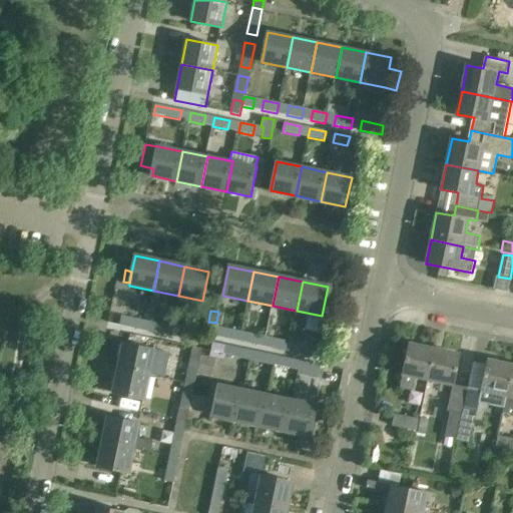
[(119,326),(145,331),(147,322),(121,317),(119,326)]
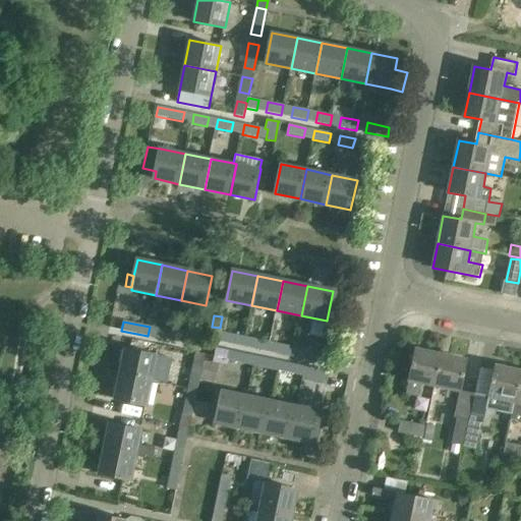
[(150,327),(148,336),(172,341),(174,332),(150,327)]
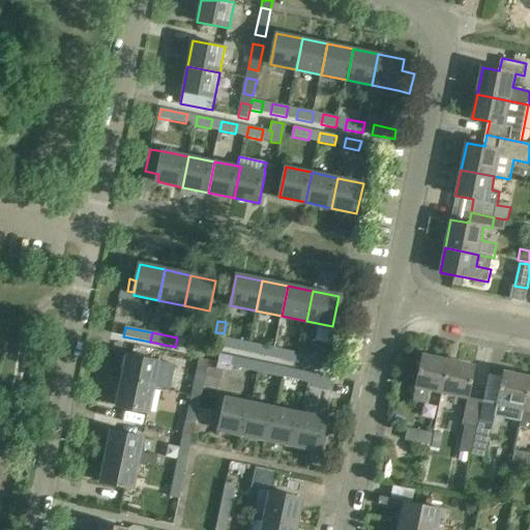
[(203,343),(177,337),(175,347),(200,352),(203,343)]
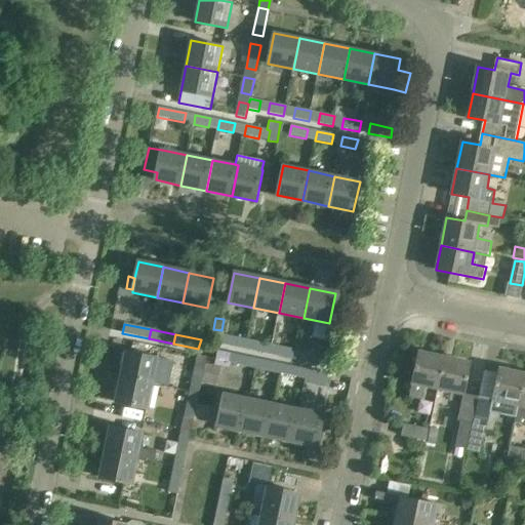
[(246,339),(225,335),(221,345),(245,349),(246,339)]
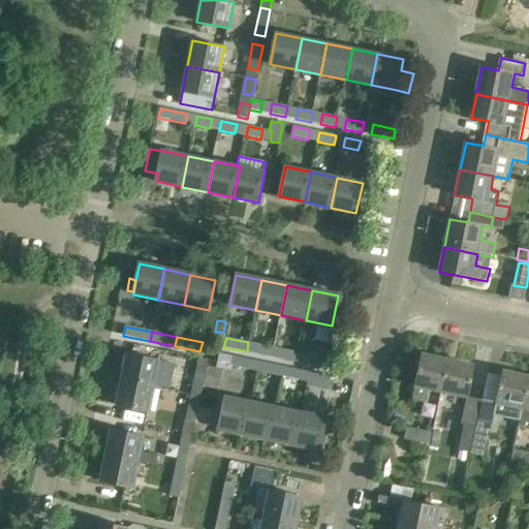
[(272,358),(274,347),(248,342),(247,351),(272,358)]
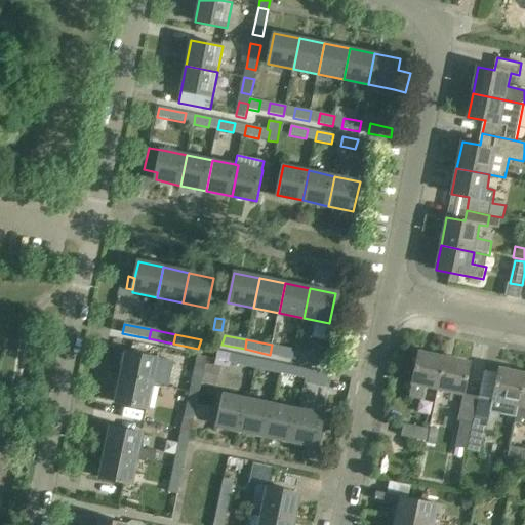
[(297,350),(272,345),(270,355),(295,360),(297,350)]
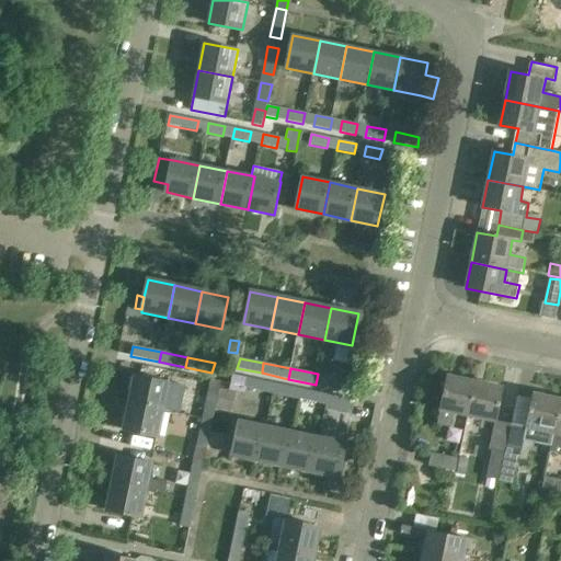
[(316,385),(341,390),(344,379),(318,374),(316,385)]
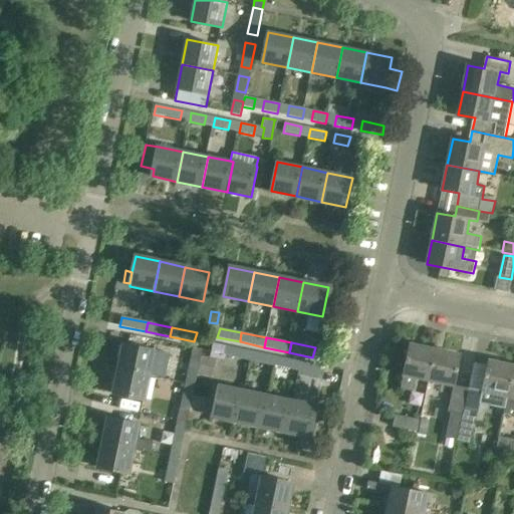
[(225,355),(242,359),(244,350),(213,343),(210,357),(217,358),(224,360),(225,355)]
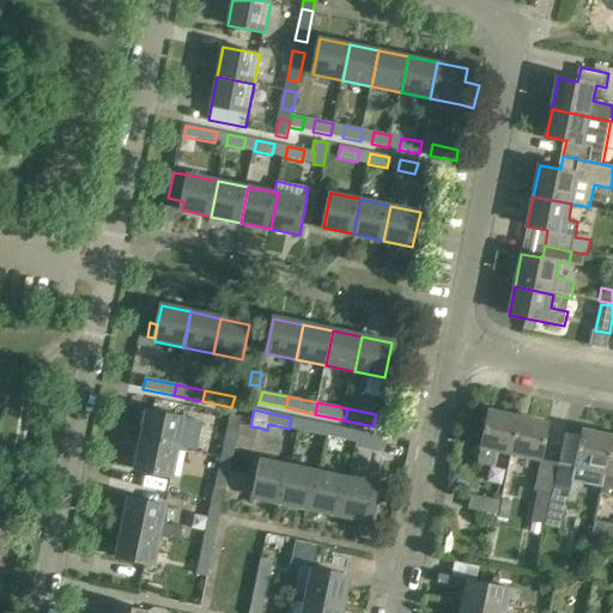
[(189,437),(181,435),(184,419),(149,411),(143,441),(178,448),(178,449),(187,451),(189,437)]
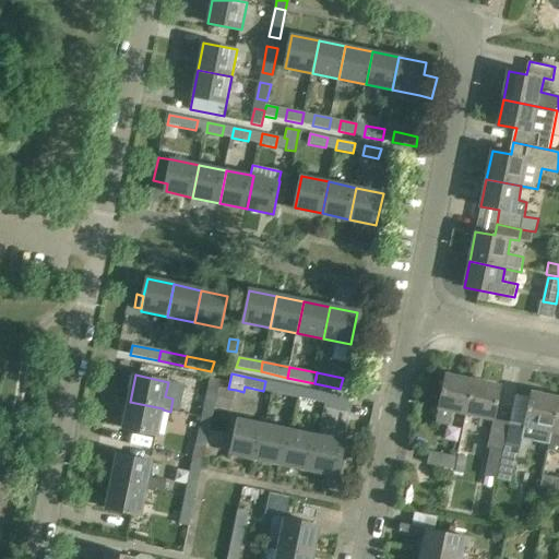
[(452,411),(465,414),(473,380),(445,375),(436,421),(450,425),(452,411)]
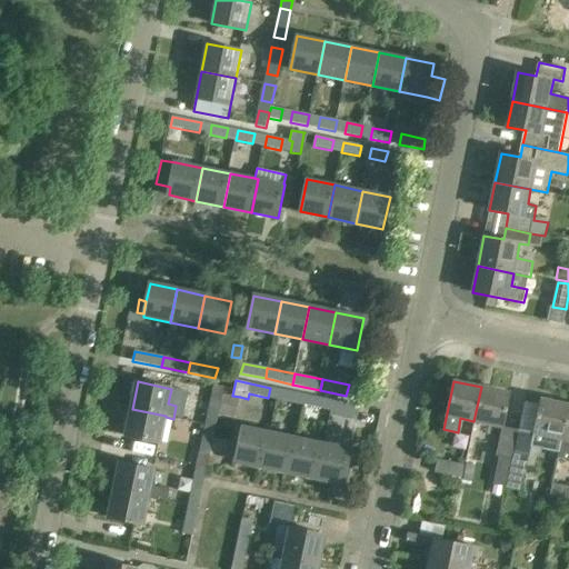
[(213,385),(205,425),(216,427),(218,416),(219,408),(221,398),(222,393),(223,387),(213,385)]
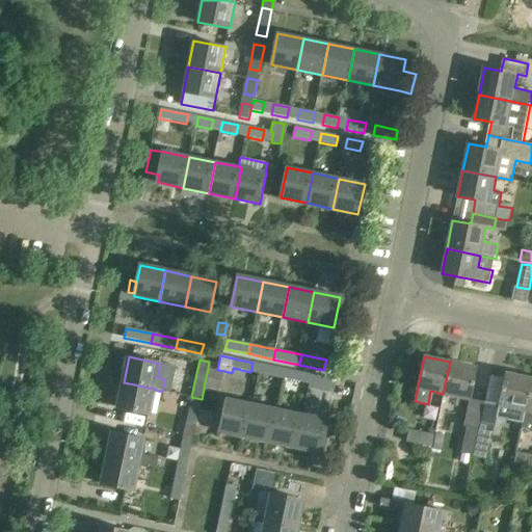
[(470,399),(470,398),(476,368),(450,362),(443,394),(470,399)]
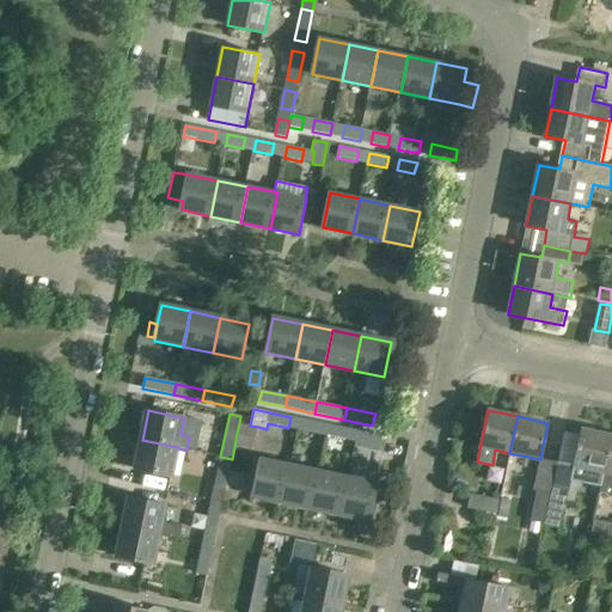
[(329,424),(299,418),(298,430),(326,436),(329,424)]
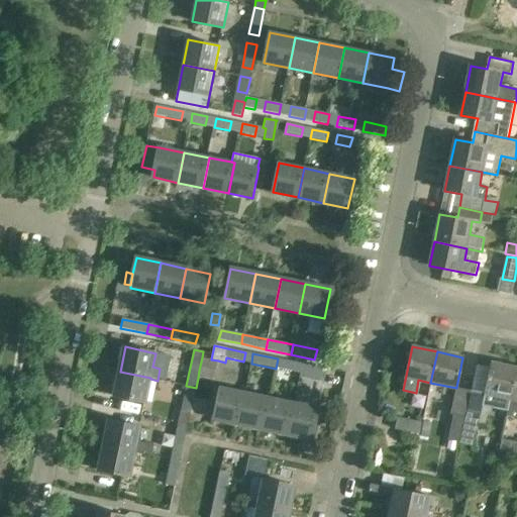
[(214,382),(218,360),(211,359),(202,357),(201,362),(199,371),(198,378),(214,382)]
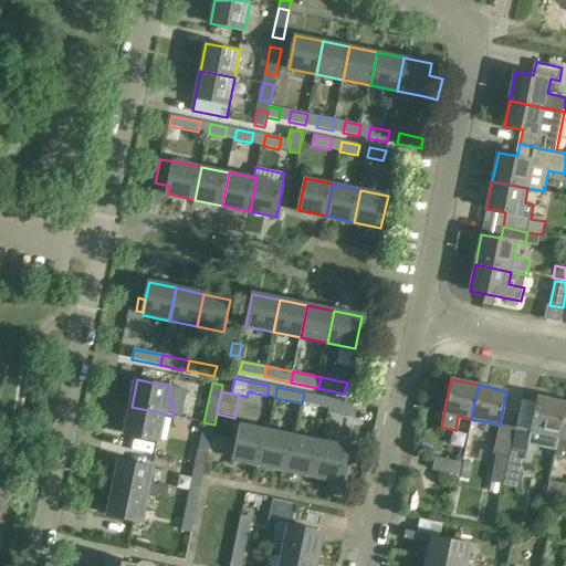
[(302,404),(328,409),(331,399),(304,392),(302,404)]
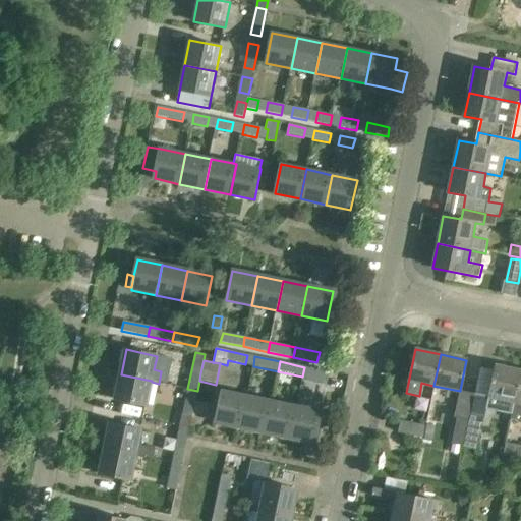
[(463,446),(475,448),(480,423),(483,423),(485,409),(511,414),(514,403),(520,371),(495,366),(488,396),(474,393),(468,420),(463,446)]
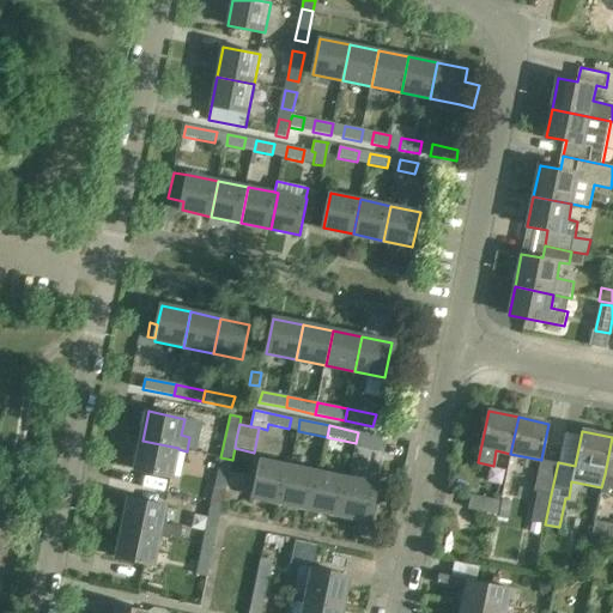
[(387,438),(358,432),(356,443),(384,449),(387,438)]
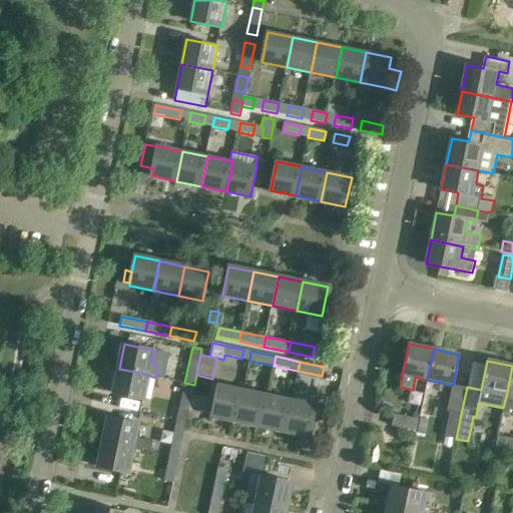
[(0,394),(1,394),(9,368),(0,365),(0,394)]
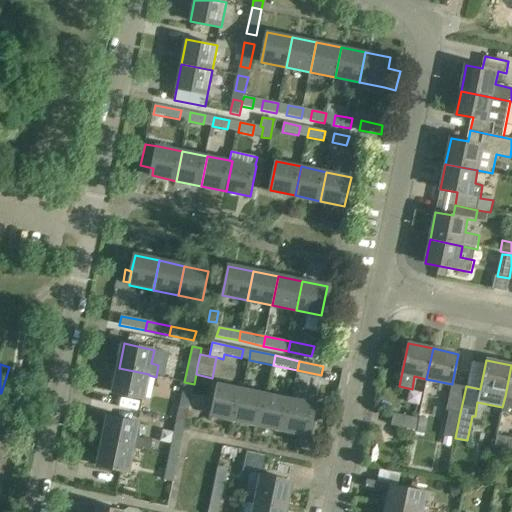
[(511,365),(505,396),(502,407),(503,407),(502,411),(511,413),(511,365)]
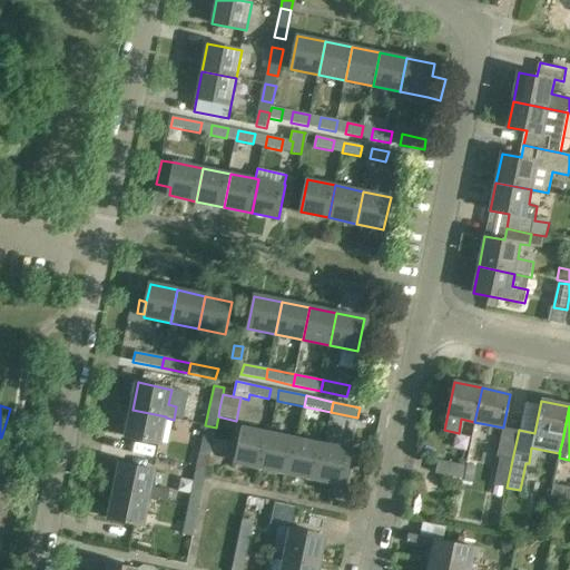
[(160,444),(166,418),(166,416),(133,410),(127,438),(160,444)]
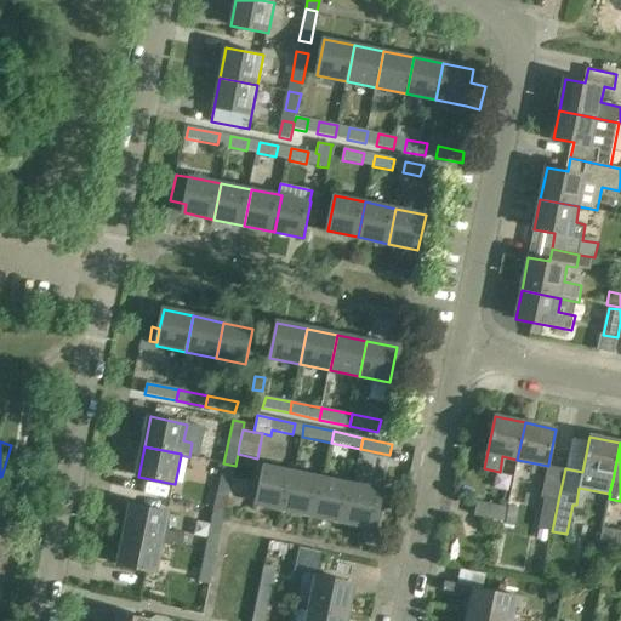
[(214,508),(226,511),(235,466),(223,463),(220,484),(214,508)]
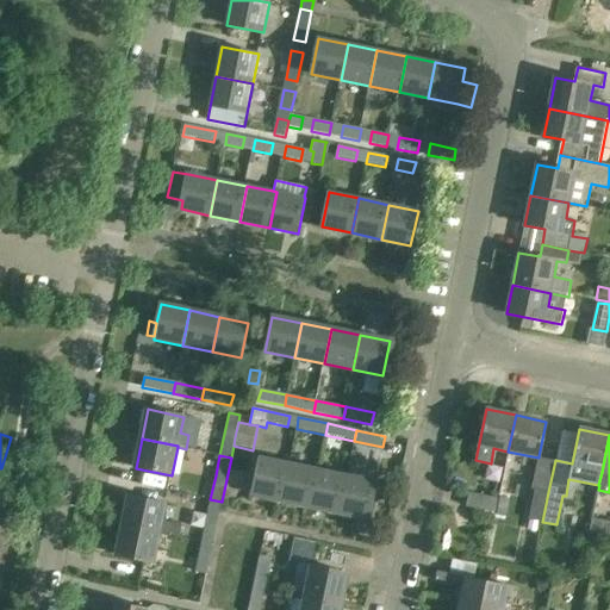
[(260,459),(256,474),(253,495),(281,500),(288,465),(260,459)]
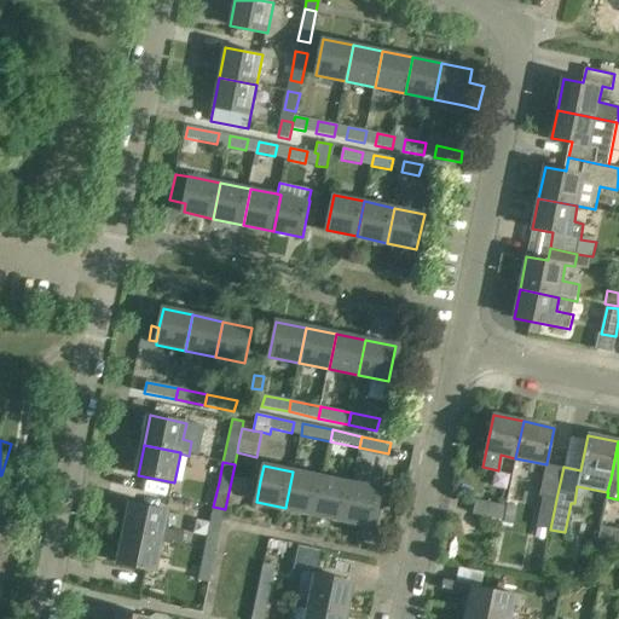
[(323,478),(293,472),(285,508),(316,514),(323,478)]
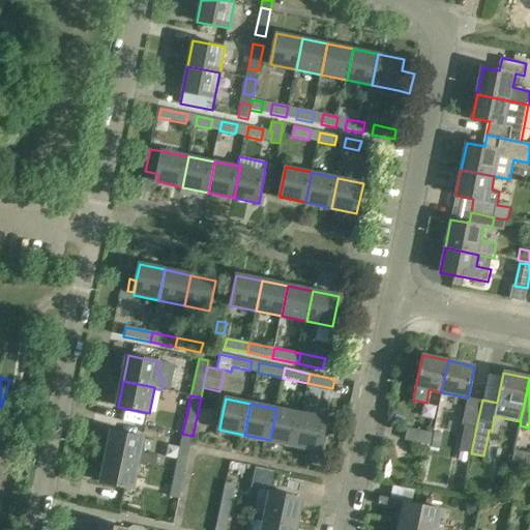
[(270,440),(295,445),(301,414),(276,409),(270,440)]
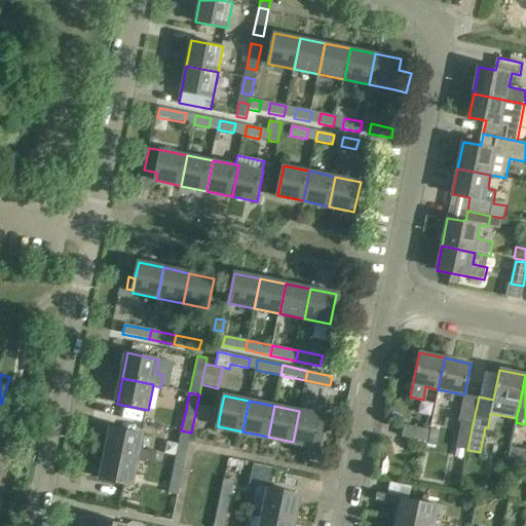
[(325,416),(299,411),(293,442),(318,447),(325,416)]
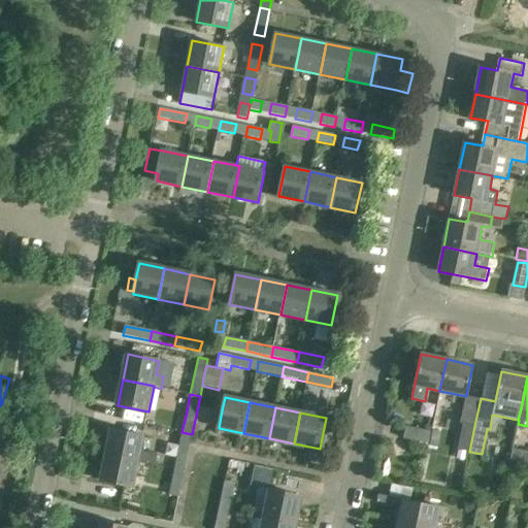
[(474,426),(463,424),(458,449),(469,452),(474,426)]
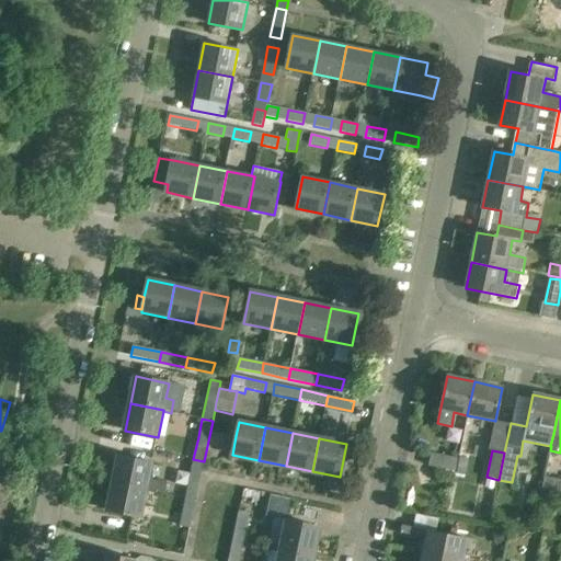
[(455,482),(457,472),(455,471),(458,459),(432,454),(428,467),(441,469),(438,479),(455,482)]
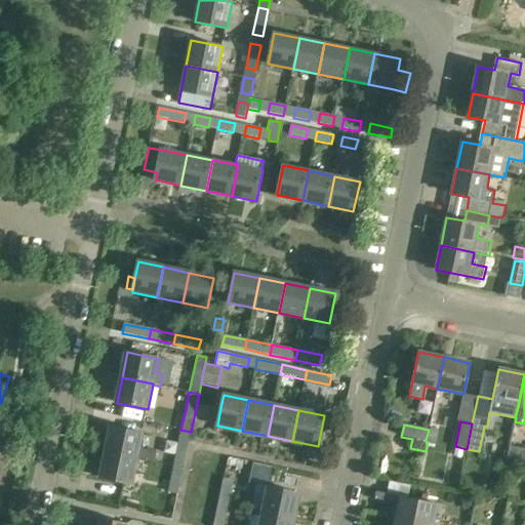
[(155,461),(157,451),(139,448),(143,433),(112,427),(107,452),(137,457),(155,461)]
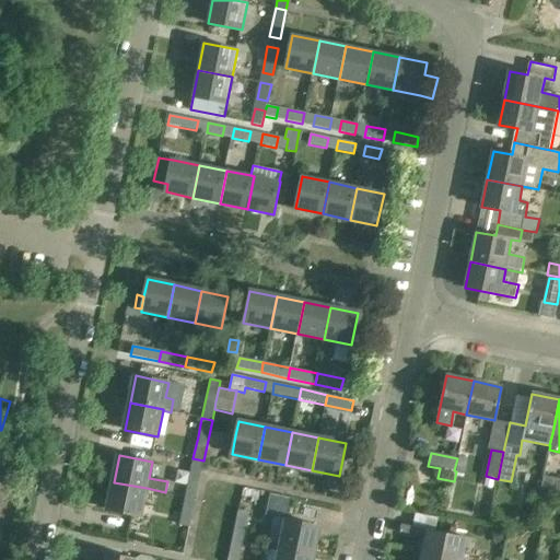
[(203,461),(193,458),(185,497),(195,499),(203,461)]
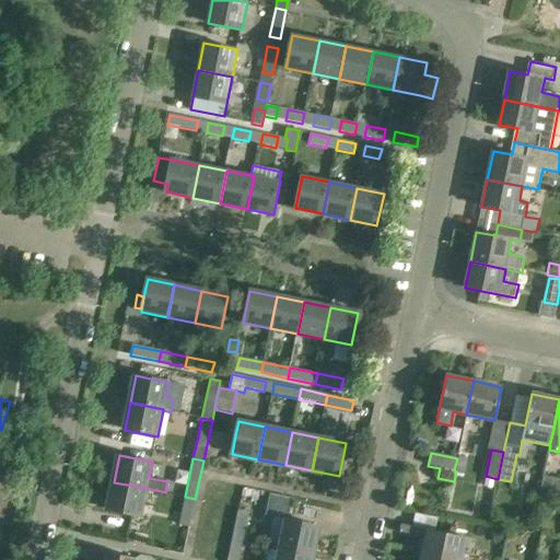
[(494,479),(486,477),(485,487),(492,488),(494,479)]
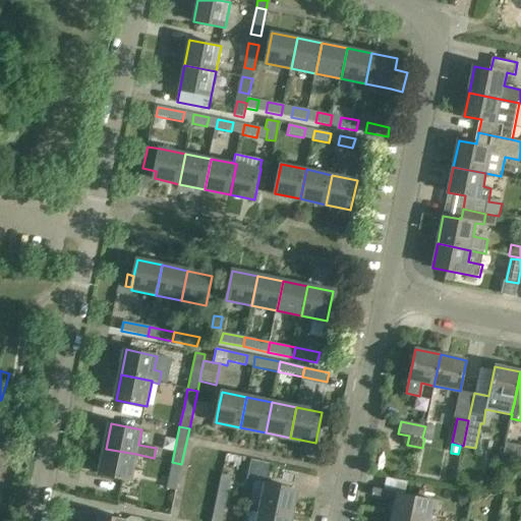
[(520,458),(520,446),(506,444),(504,455),(520,458)]
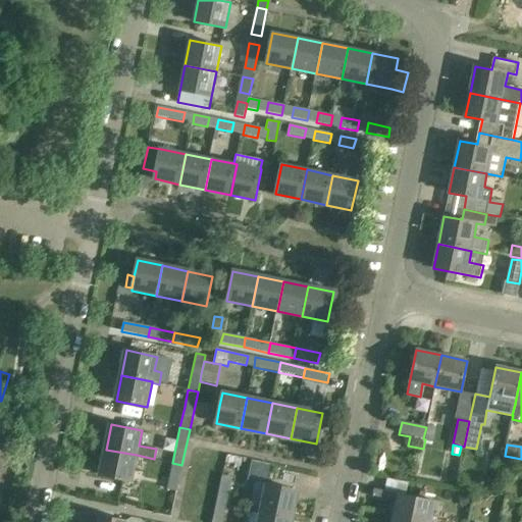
[(132,481),(137,455),(106,450),(101,474),(132,481)]
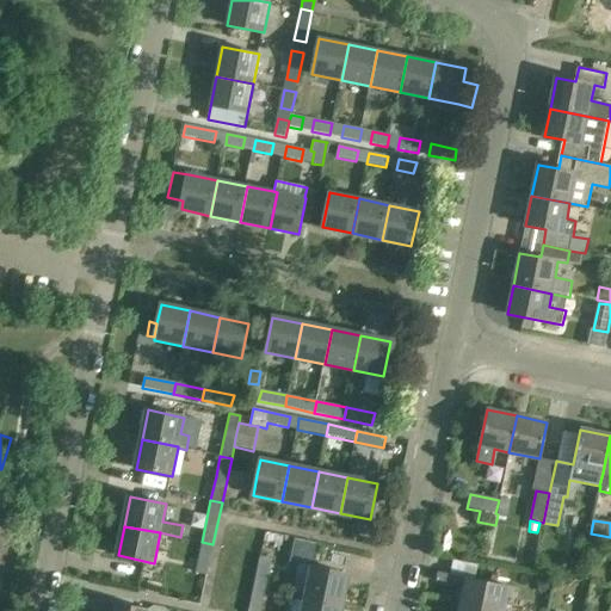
[(603,553),(606,539),(593,537),(590,550),(603,553)]
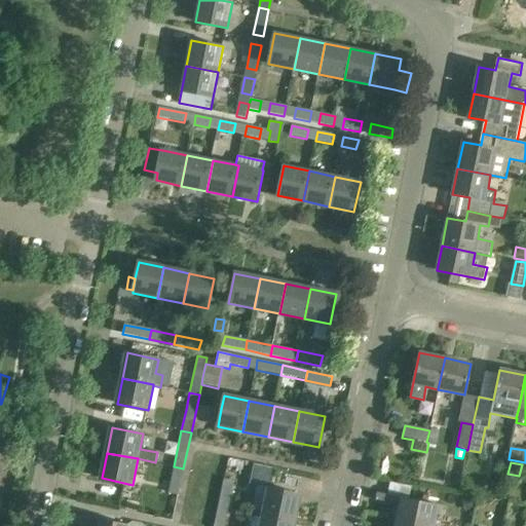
[(183,468),(174,466),(167,493),(168,493),(178,495),(183,468)]
